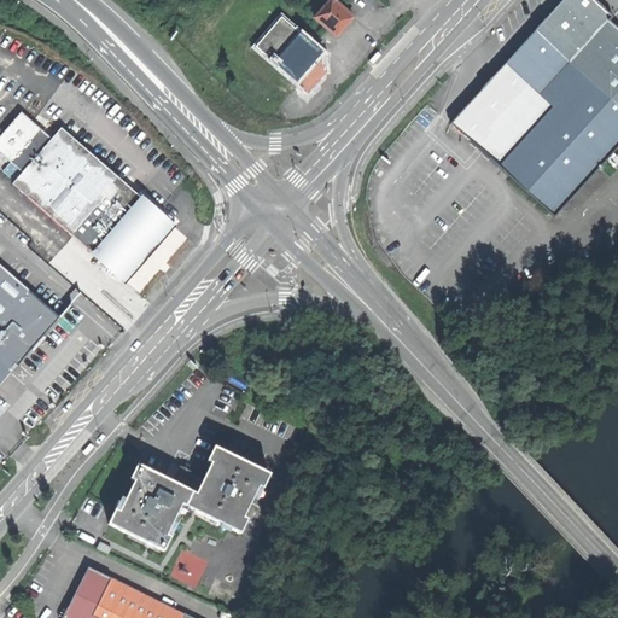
[(331,0),(315,18),(337,38),(355,17),(334,0),(331,0)]
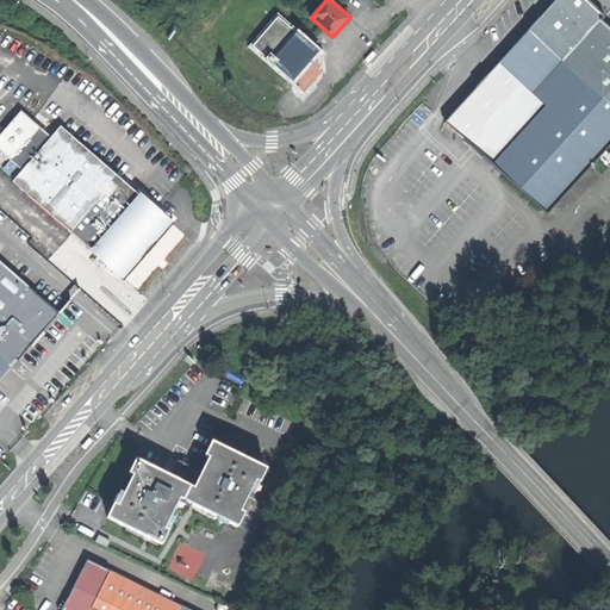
[(609,18),(590,0),(556,0),(502,62),(548,104),(496,162),(551,212),(609,145),(609,18)]
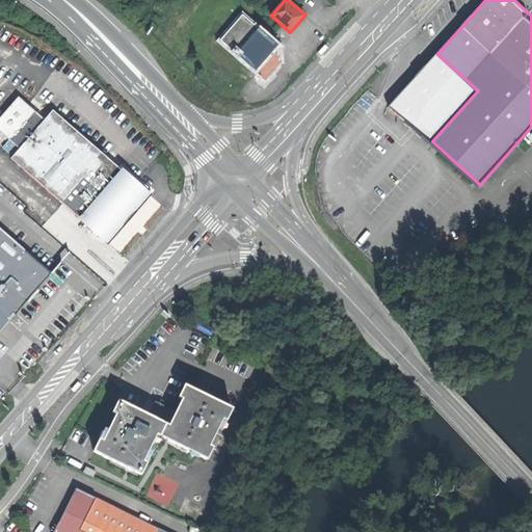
[(237,55),(260,30),(243,15),(220,41),(237,55)]
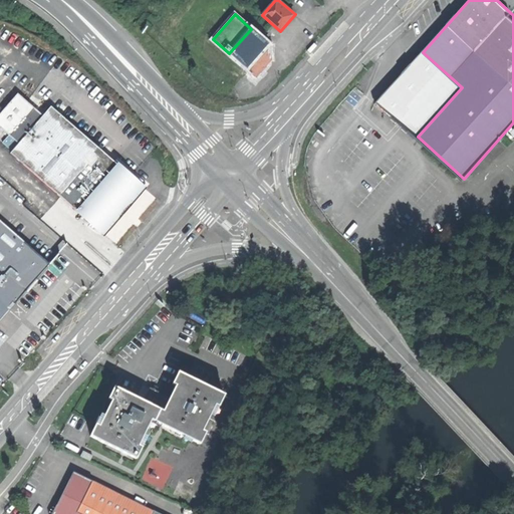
[(268,44),(251,29),(229,53),(247,69),(250,65),(268,44)]
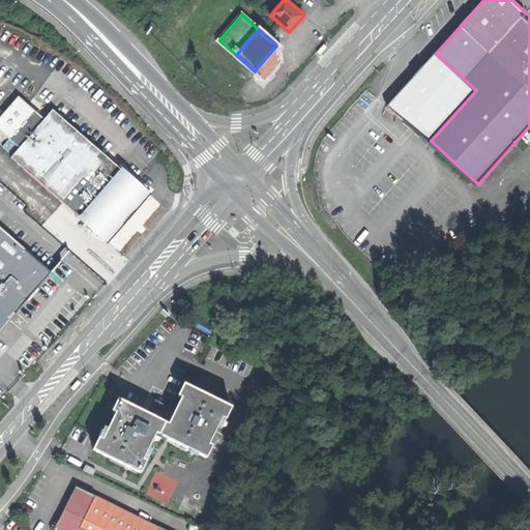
[(280,49),(276,46),(258,67),(260,68),(269,67),(269,64),(272,64),(272,61),(275,61),(275,57),(280,57),(280,49)]
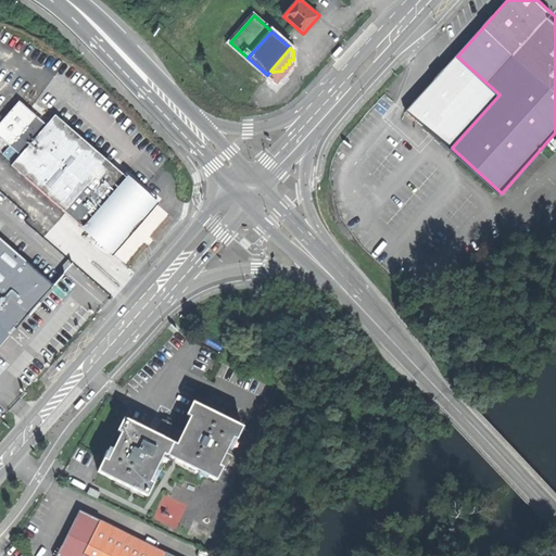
[(457,57),(408,110),(452,148),(500,95),(457,57)]
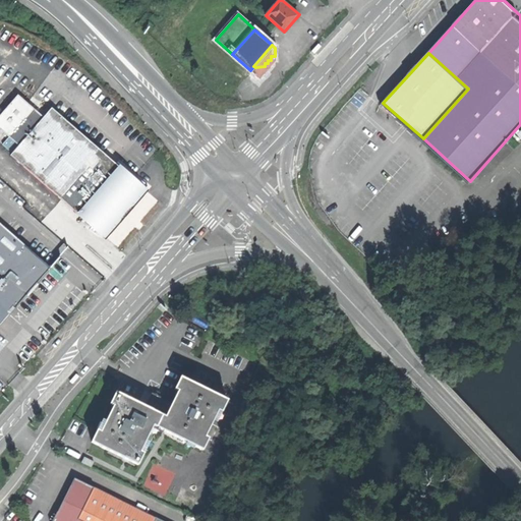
[(10,156),(105,238),(125,215),(146,191),(142,187),(145,184),(136,179),(134,181),(132,179),(52,109),(44,118),(17,96),(0,115),(0,129),(18,147),(10,156)]
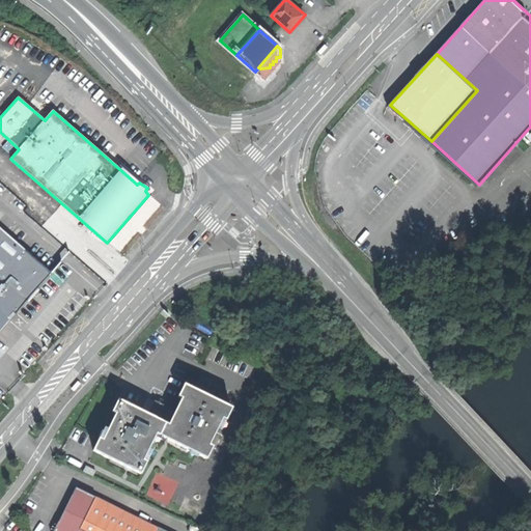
[(152,196),(112,243),(119,249),(130,238),(124,233),(132,225),(138,229),(161,202),(152,196)]
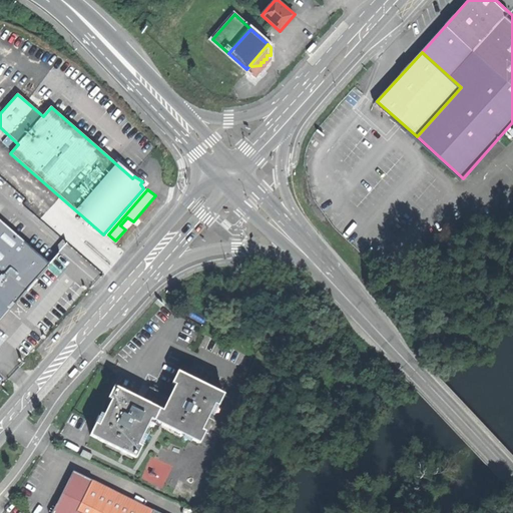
[(0,321),(49,265),(0,220),(0,321)]
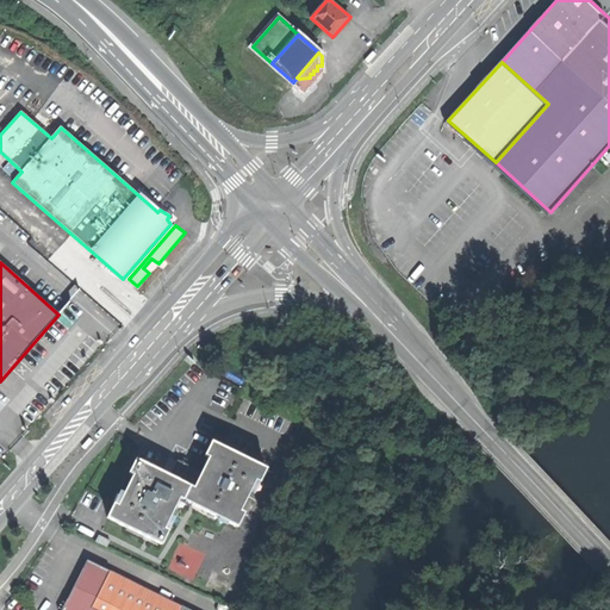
[(109,517),(162,543),(169,530),(165,528),(180,497),(238,526),(246,512),(242,510),(256,479),(261,481),(267,467),(213,441),(206,455),(211,456),(203,472),(195,487),(175,478),(137,459),(109,517)]
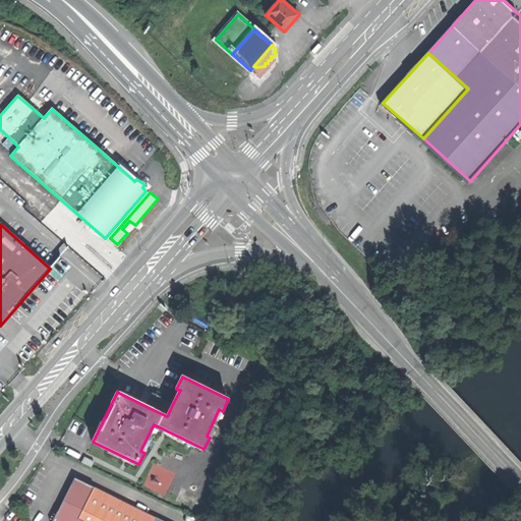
[(157,395),(150,408),(167,416),(173,403),(157,395)]
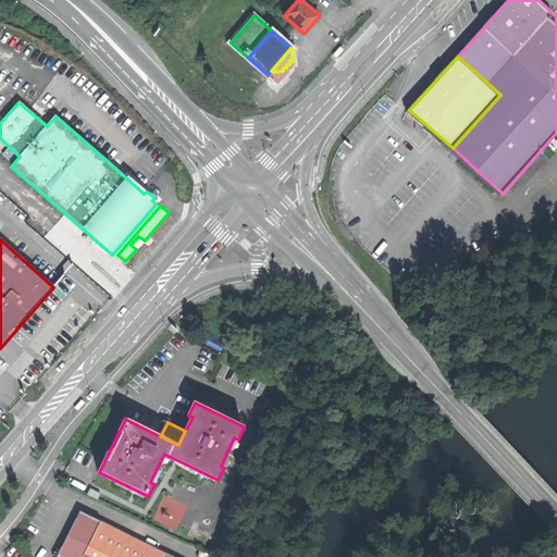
[(90,489),(88,494),(98,498),(101,493),(90,489)]
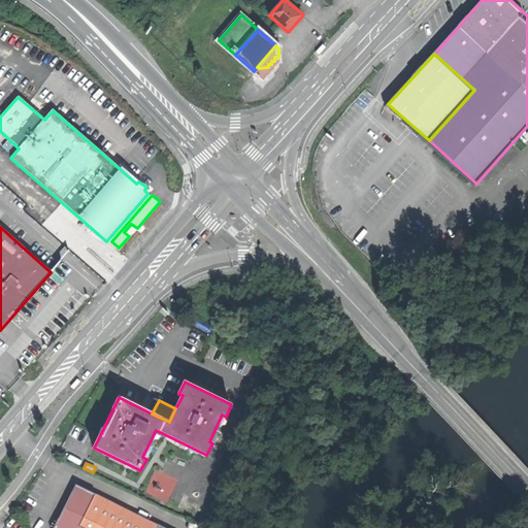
[(157,469),(146,492),(167,501),(171,494),(172,494),(179,479),(157,469)]
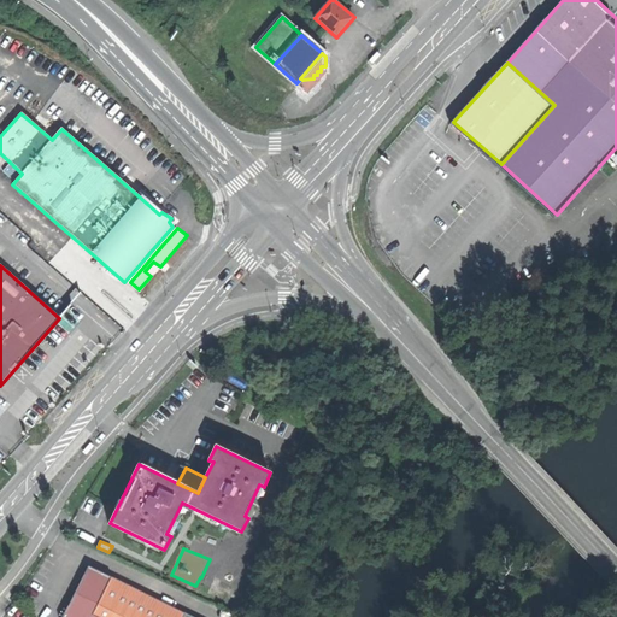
[(188,616),(89,568),(63,616),(188,616)]
